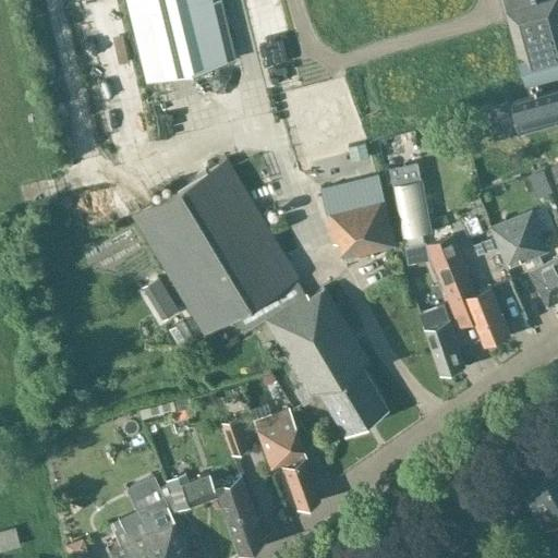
[(217,0),(129,0),(148,80),(232,59),(217,0)]
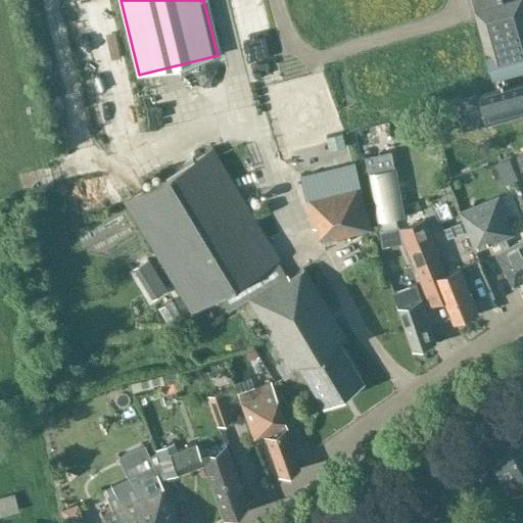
[(507,76),(522,70),(522,0),(510,0),(476,9),(494,79),(507,76)]
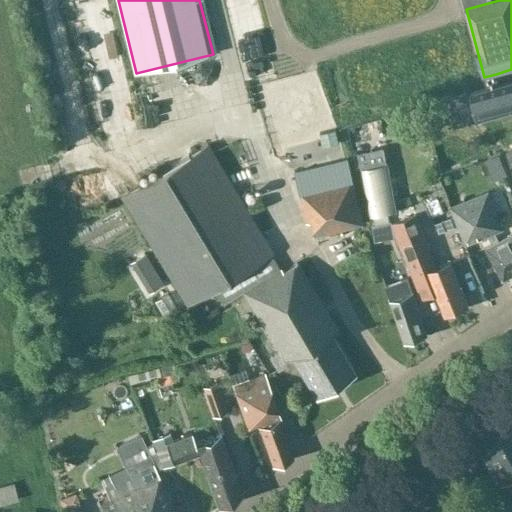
[(511,110),(511,81),(499,85),(496,74),(484,77),(488,88),(472,93),(479,119),(511,110)]
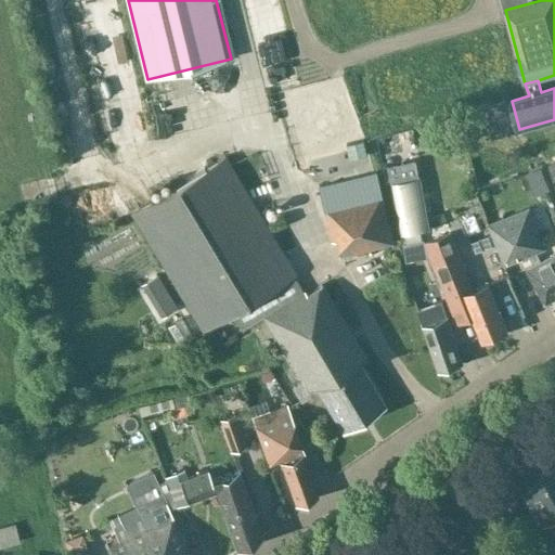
[(449,145),(451,154),(461,152),(459,142),(449,145)]
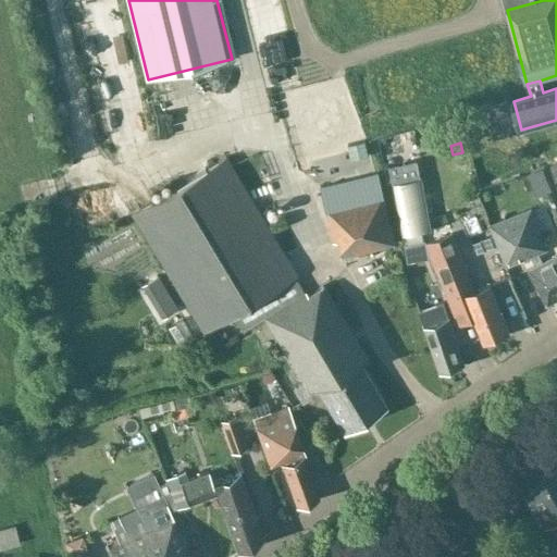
[(231,313),(237,324),(242,332),(264,317),(304,382),(294,388),(302,403),(312,397),(314,401),(323,397),(343,429),(384,404),(359,362),(367,358),(322,285),(307,294),(306,292),(304,293),(293,275),(296,273),(225,157),(132,213),(202,331),(231,313)]
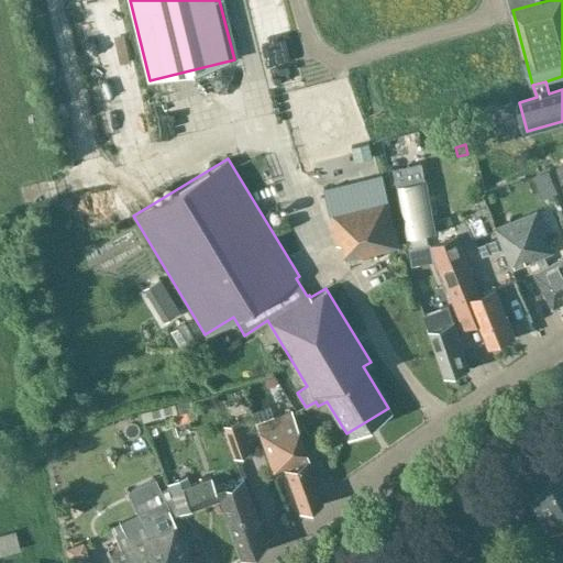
[(388,198),(383,175),(324,189),(331,216),(332,216),(339,244),(342,243),(346,260),(399,246),(388,198)]
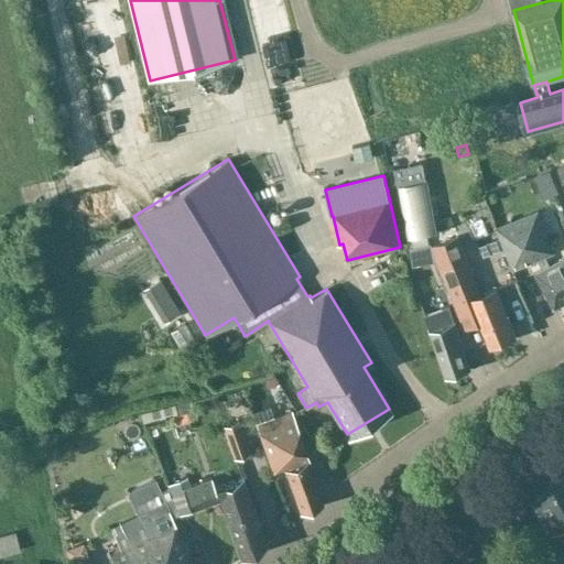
[(409,240),(412,239),(414,248),(410,249),(413,266),(438,261),(466,327),(483,321),(491,345),(517,335),(498,288),(476,296),(467,277),(474,274),(458,236),(433,247),(432,243),(430,245),(427,237),(437,235),(427,181),(399,186),(409,240)]
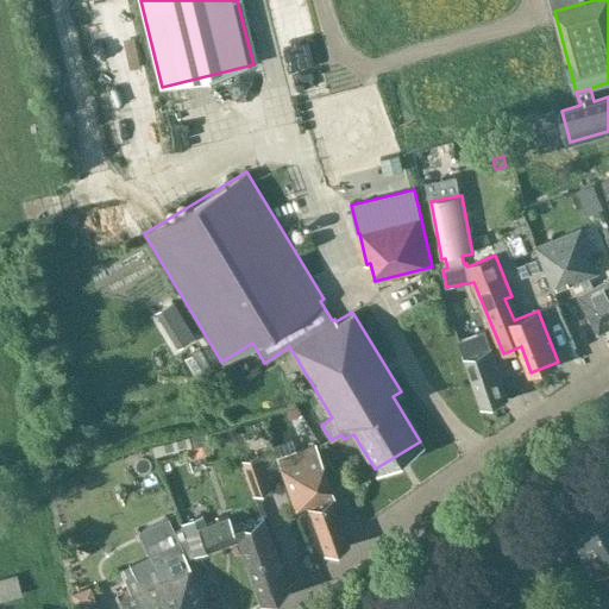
[(598,272),(581,228),(579,228),(570,202),(527,219),(537,246),(554,290),(598,272)]
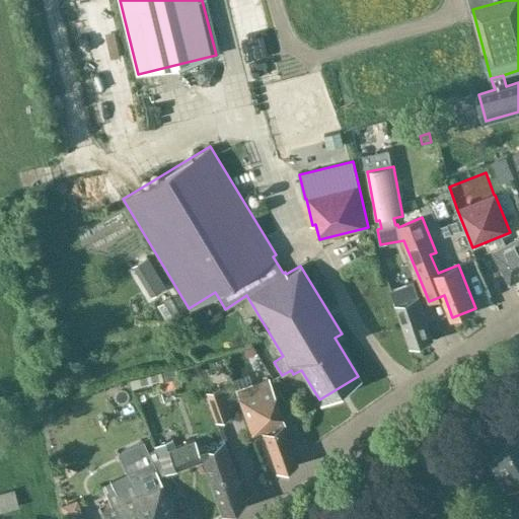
[(518,277),(518,236),(494,250),(510,282),(518,277)]
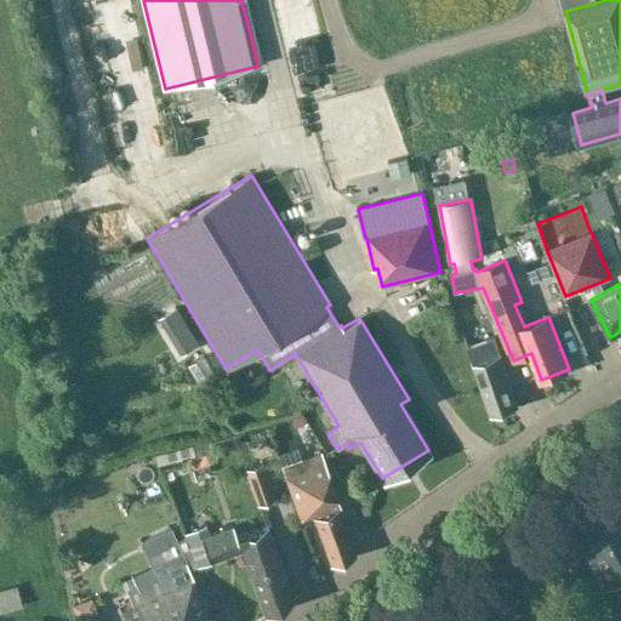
[(518,405),(495,336),(468,345),(491,414),(518,405)]
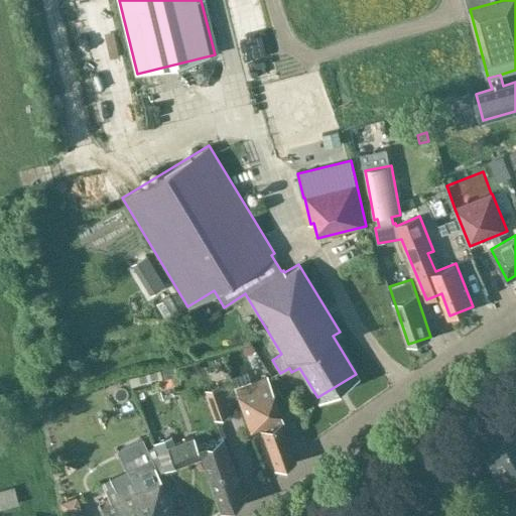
[(155,292),(144,301),(152,312),(163,304),(155,292)]
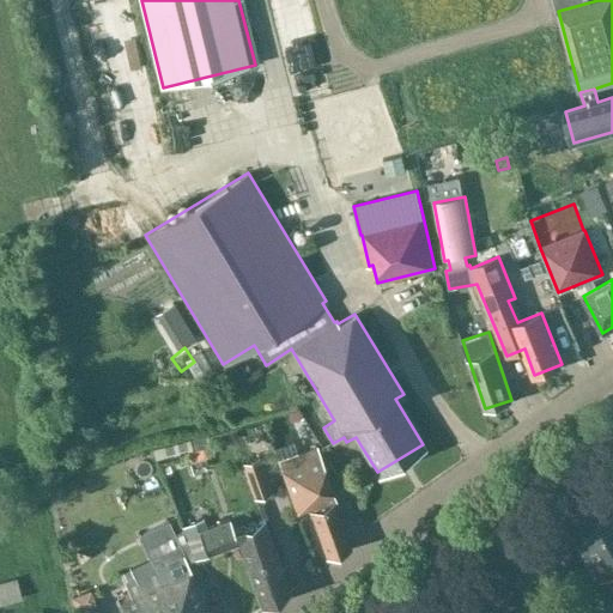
[(206,436),(190,441),(153,449),(157,460),(193,450),(194,451),(208,448),(206,436)]
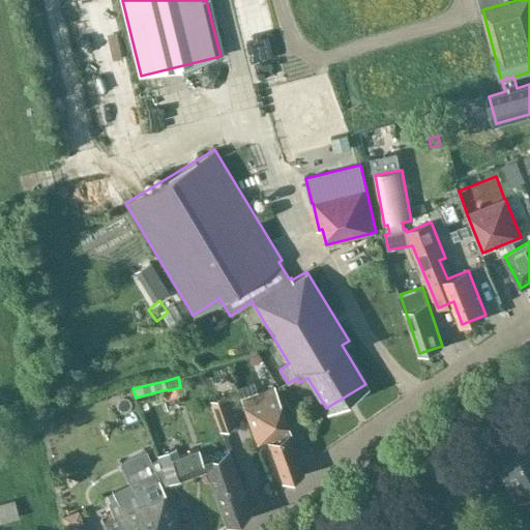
[(302,473),(288,433),(290,432),(273,386),(239,400),(257,442),(266,439),(283,481),(302,473)]
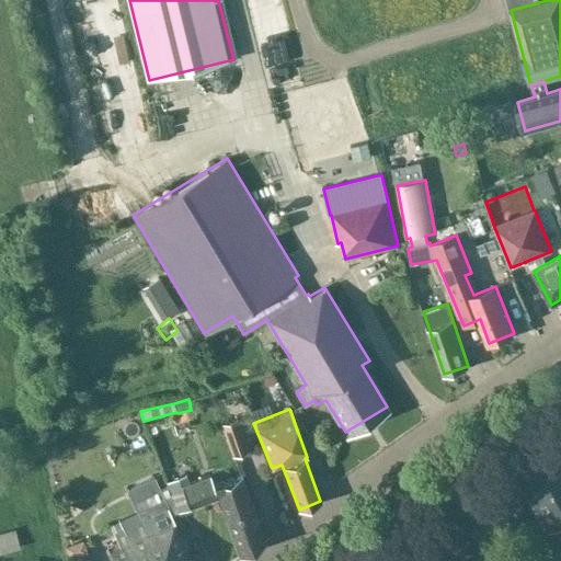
[(249,450),(237,419),(221,424),(232,457),(249,450)]
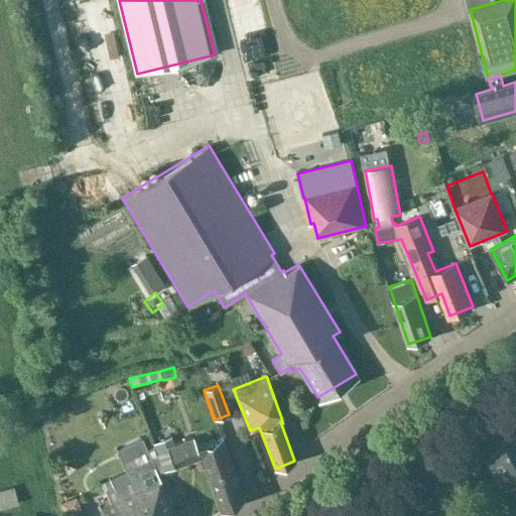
[(515,478),(515,424),(483,443),(484,446),(481,450),(485,457),(490,457),(505,485),(515,478)]
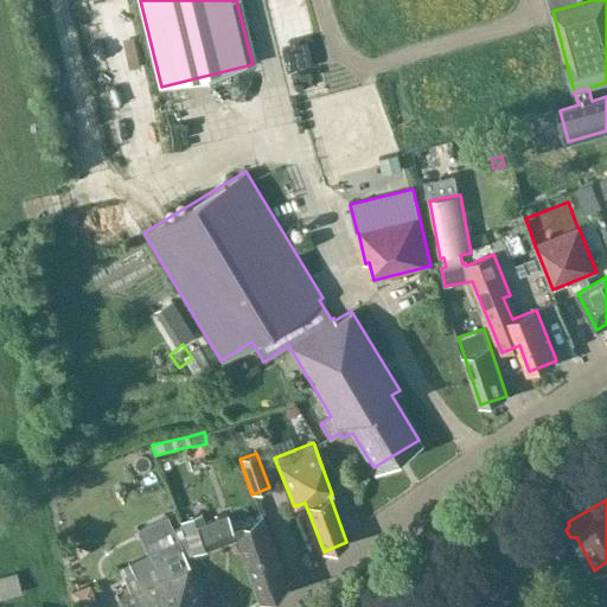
[(200,515),(185,519),(180,522),(193,554),(236,537),(244,560),(274,548),(262,513),(231,525),(228,515),(204,523),(200,515)]
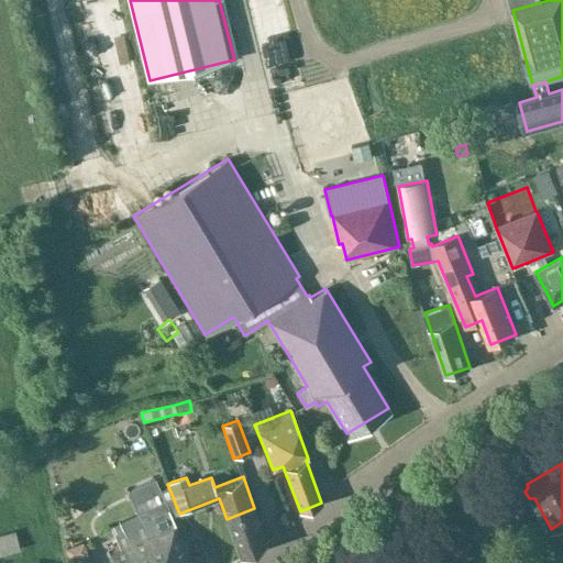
[(107,550),(112,562),(191,562),(165,503),(111,527),(119,544),(107,550)]
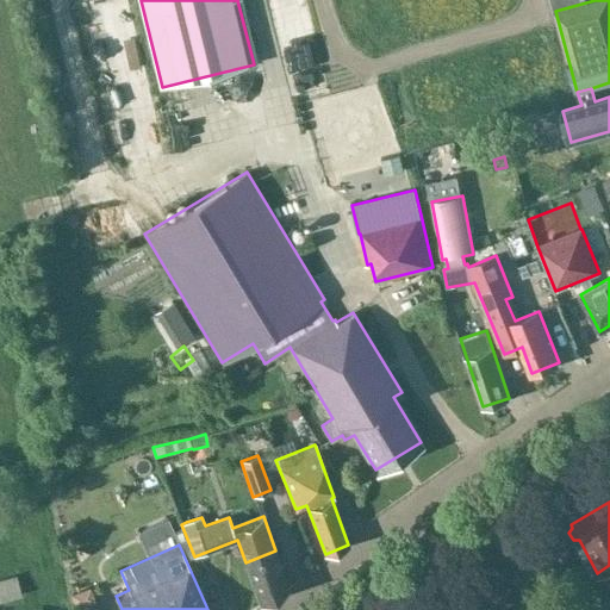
[(275,551),(246,562),(261,604),(287,589),(288,587),(275,551)]
